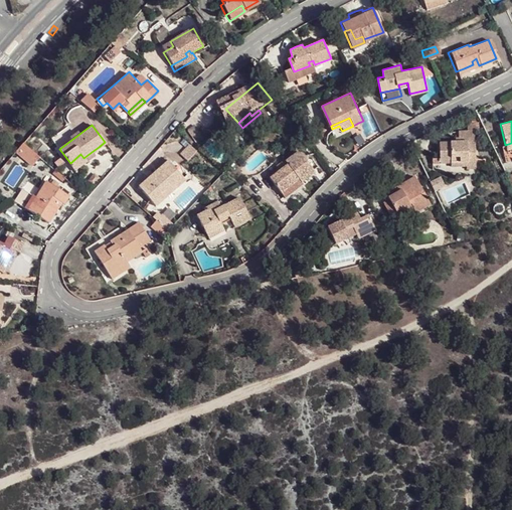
[(440,140),(441,155),(441,157),(453,157),(453,161),(466,161),(466,164),(476,164),(476,128),(460,129),(459,140),(450,140),(440,140)]
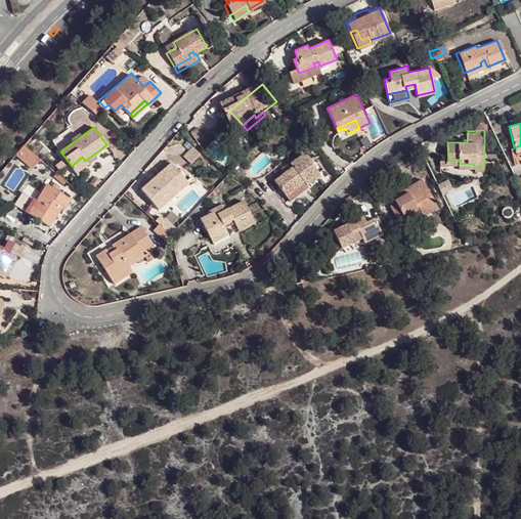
[(39,158),(23,144),(15,152),(32,166),(39,158)]
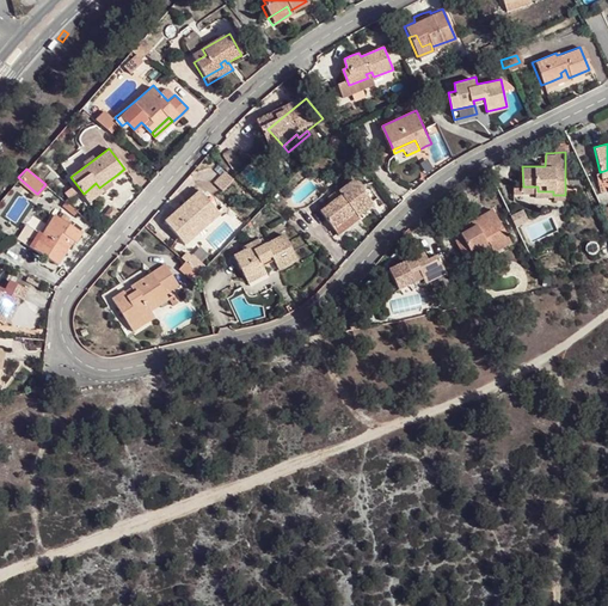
[(111,183),(109,181),(99,188),(96,183),(84,194),(88,201),(111,183)]
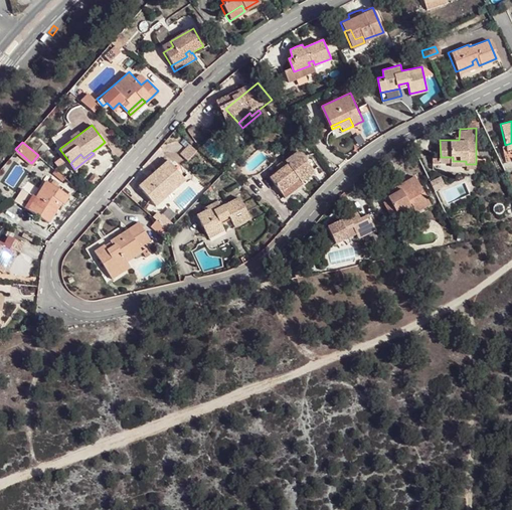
[(288,168),(283,171),(272,179),(281,191),(299,178),(302,181),(309,176),(316,171),(302,153),(285,165),(288,168)]
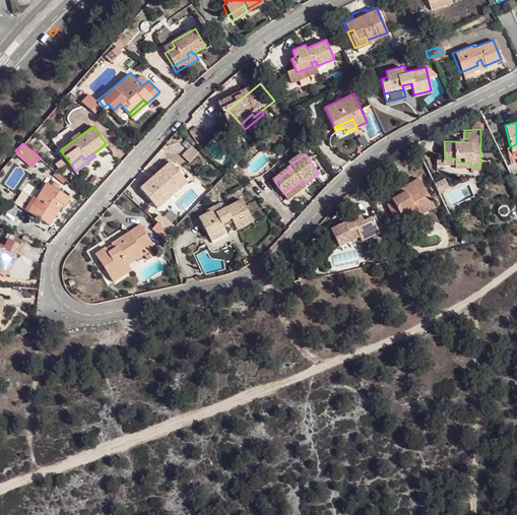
[(445,158),(445,156),(436,156),(436,167),(444,168),(445,163),(445,158)]
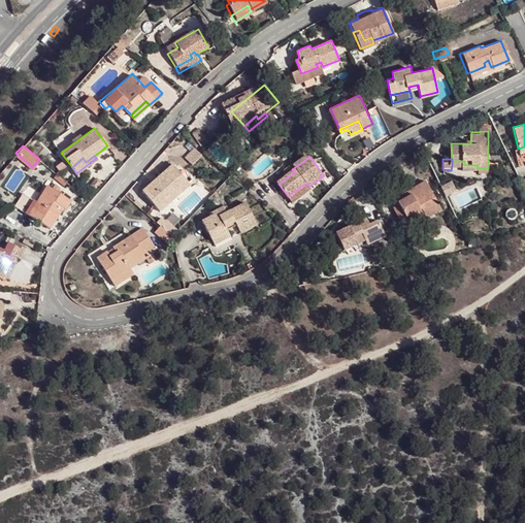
[(170,190),(175,196),(191,184),(173,163),(158,176),(142,189),(157,206),(168,197),(166,194),(170,190)]
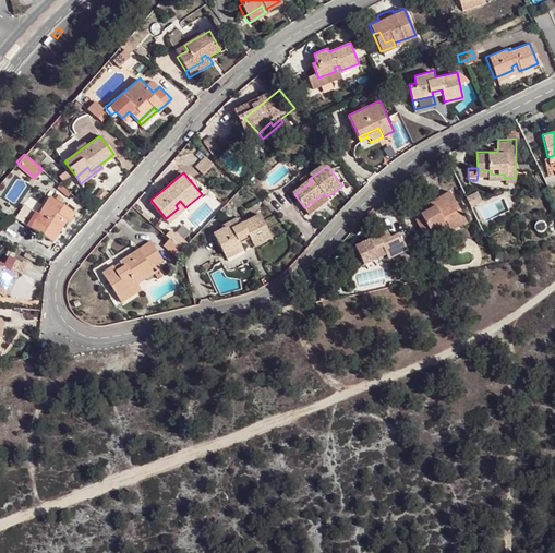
[(433,231),(432,228),(431,226),(445,219),(446,221),(449,228),(466,220),(453,194),(436,203),(420,212),(422,216),(417,218),(425,235),(433,231)]
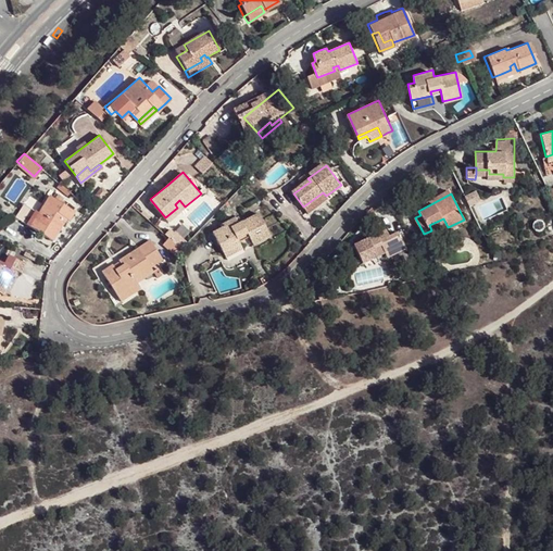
[(17,218),(33,227),(48,237),(53,228),(57,230),(61,224),(65,217),(67,218),(74,210),(49,195),(37,213),(26,205),(17,218)]
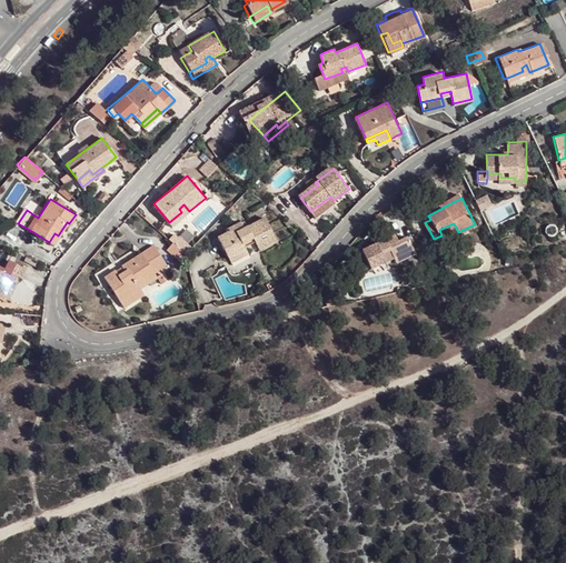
[(172,225),(189,211),(184,204),(179,209),(181,212),(169,222),(172,225)]
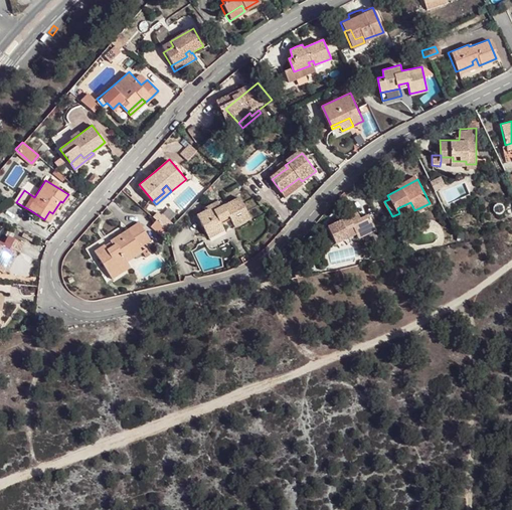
[(205,231),(221,223),(220,220),(229,215),(235,226),(242,222),(249,219),(238,197),(220,205),(217,200),(206,206),(206,209),(197,213),(205,231)]
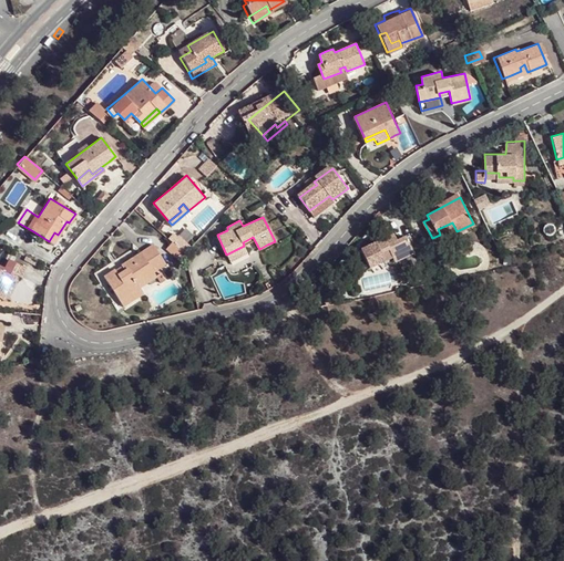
[(438,229),(439,231),(453,225),(452,222),(438,229)]
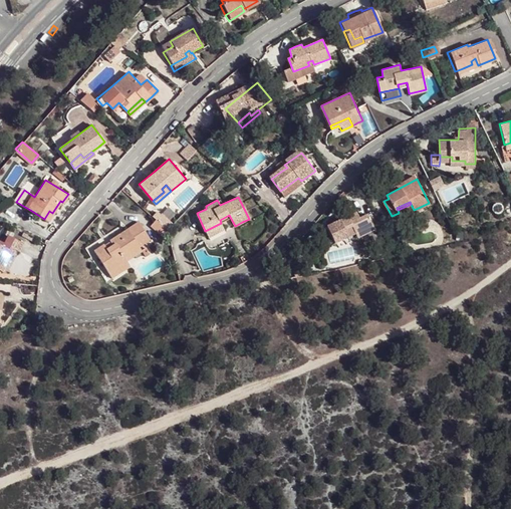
[(354,231),(371,224),(366,213),(359,216),(356,210),(353,211),(350,204),(335,212),(337,215),(339,219),(326,225),(333,241),(347,235),(344,229),(351,225),(354,231)]
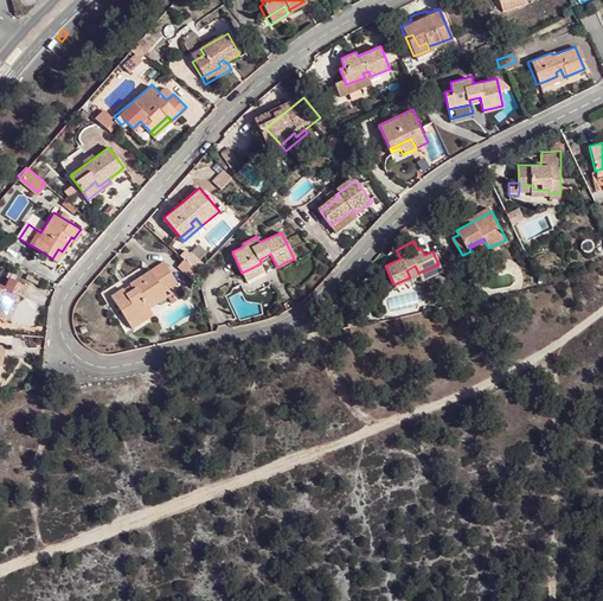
[(185,244),(172,259),(187,272),(200,257),(185,244)]
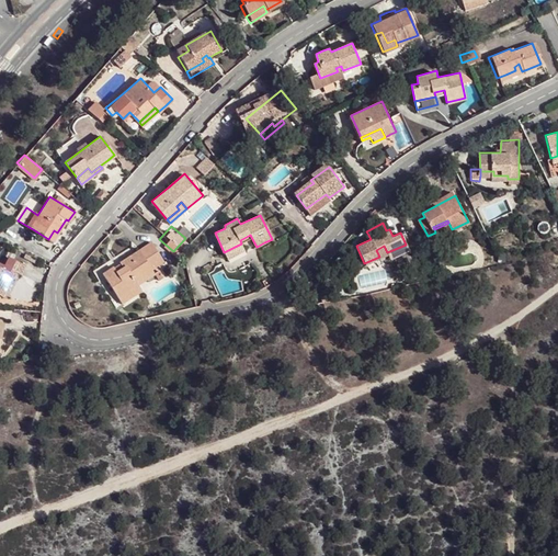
[(54,230),(48,239),(52,241),(57,233),(54,230)]
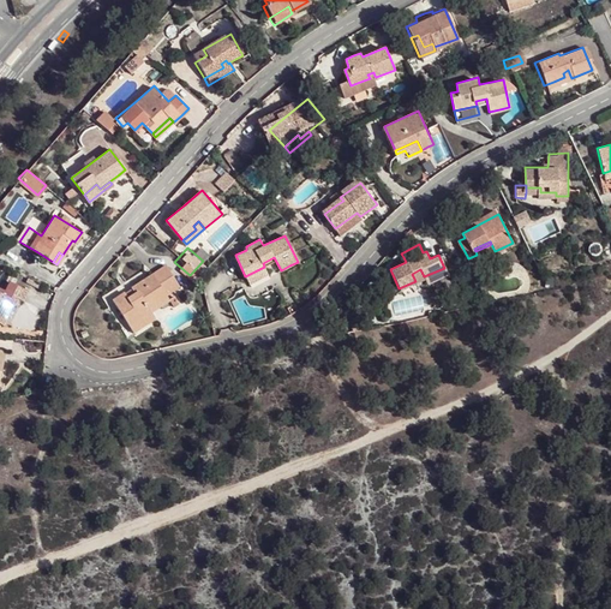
[(131,285),(133,287),(136,292),(129,296),(125,292),(124,290),(112,297),(120,310),(129,324),(153,310),(149,305),(168,293),(167,292),(179,284),(167,262),(131,285)]
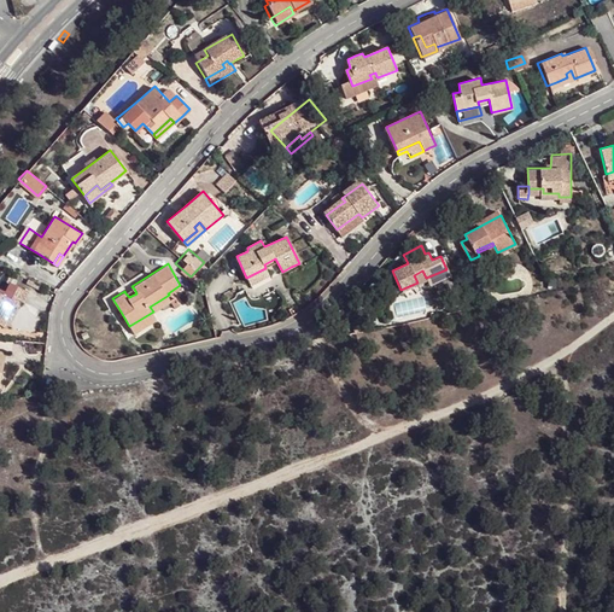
[(270,274),(265,268),(246,278),(250,284),(270,274)]
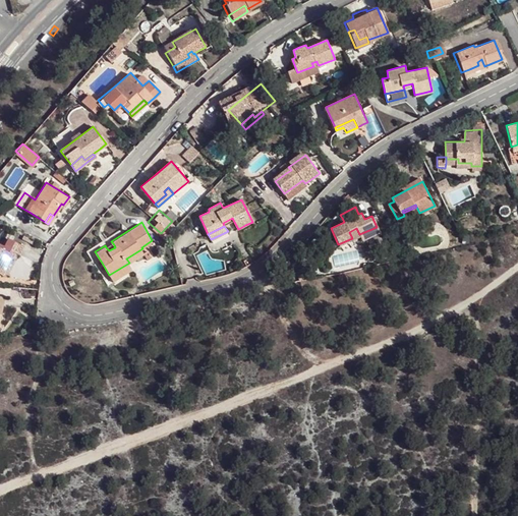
[(379,230),(377,227),(359,234),(356,228),(349,232),(352,238),(354,242),(379,230)]
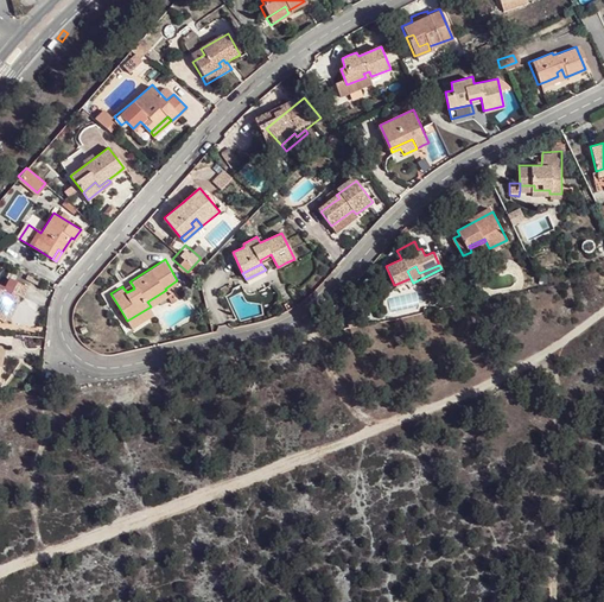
[(0,318),(1,319),(8,306),(16,293),(0,284),(0,318)]
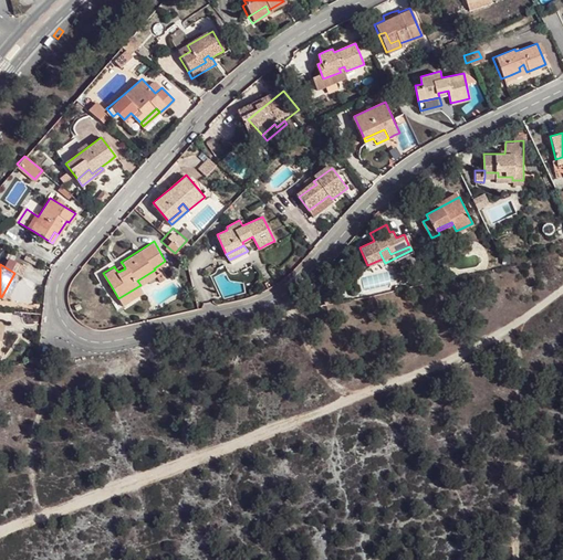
[(158,276),(155,270),(137,281),(141,285),(118,298),(122,303),(143,291),(142,287),(158,276)]
